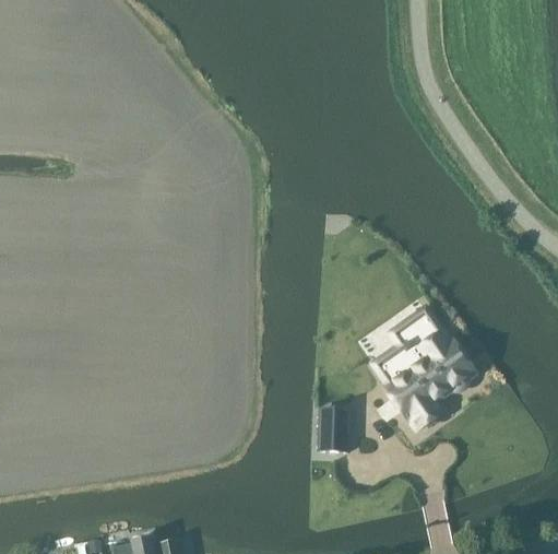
[(451,385),(453,387),(466,381),(466,374),(474,369),(452,339),(442,326),(412,348),(420,361),(410,368),(406,364),(402,363),(396,363),(392,365),(388,368),(387,373),(384,387),(405,417),(410,414),(418,427),(441,411),(432,398),(451,385)]
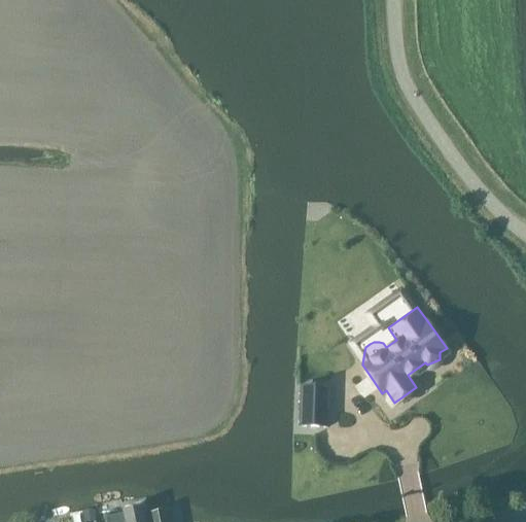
[(302,384),(301,422),(326,423),(328,385),(302,384)]
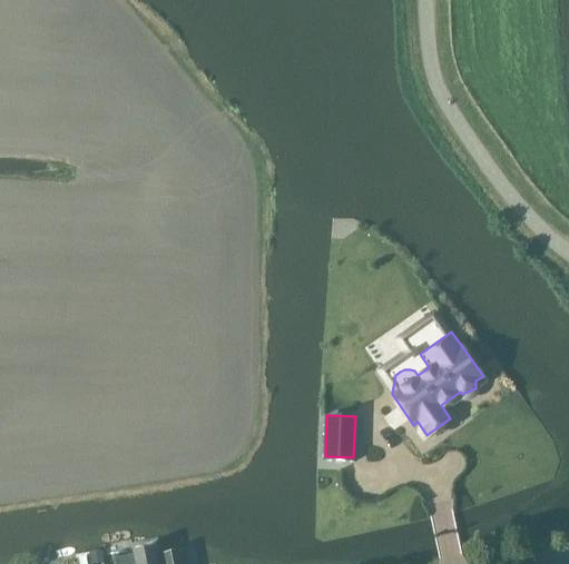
[(116,552),(117,563),(155,563),(153,545),(116,552)]
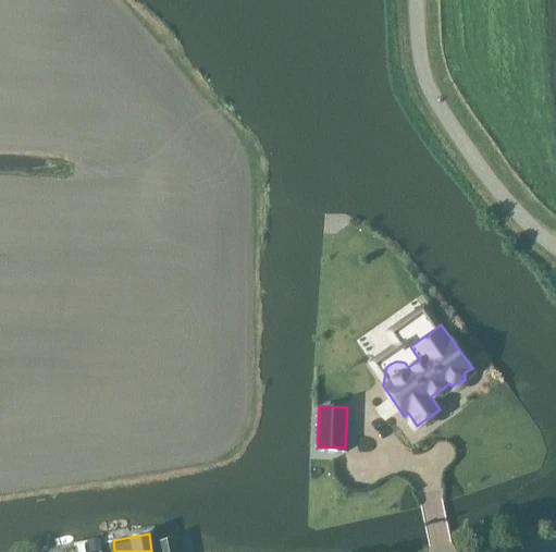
[(98,535),(87,537),(89,548),(100,546),(98,535)]
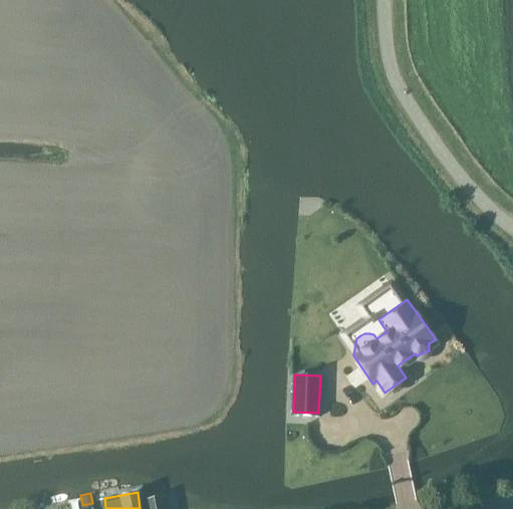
[(168,508),(165,493),(143,498),(145,508),(168,508)]
